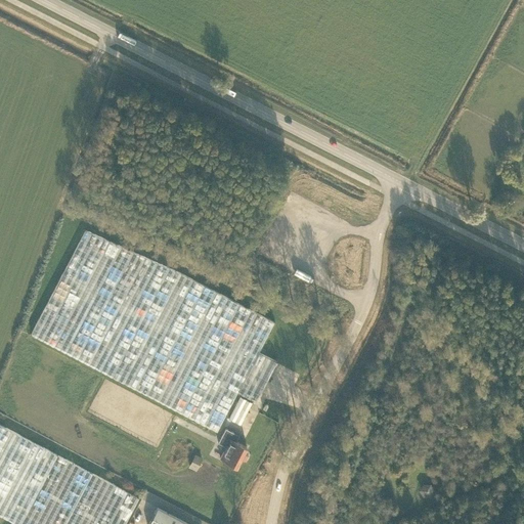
[(85,229),(31,334),(217,431),(237,391),(256,400),(276,361),(259,351),(274,321),(181,273),(85,229)]
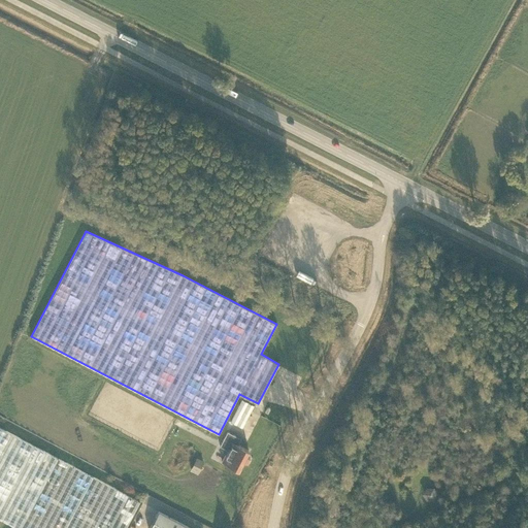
[(0,518),(14,526),(12,527),(126,527),(130,520),(140,501),(62,460),(0,427),(0,518)]
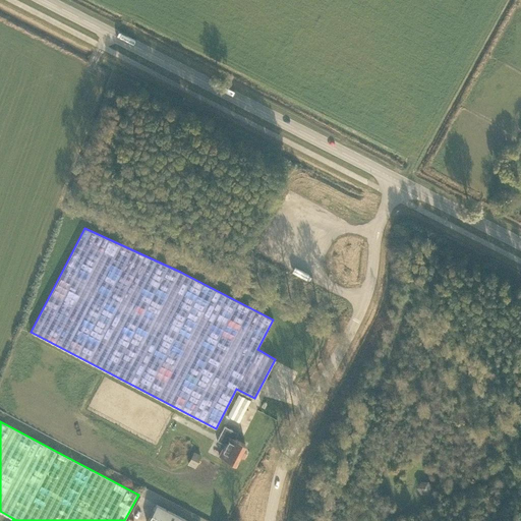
[(225,444),(219,456),(235,464),(239,455),(244,457),(246,452),(242,450),(245,444),(230,436),(233,430),(224,425),(217,440),(225,444)]
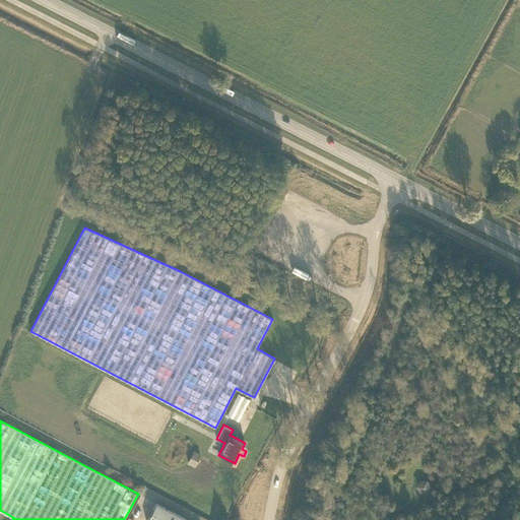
[(198,463),(204,450),(196,446),(190,460),(198,463)]
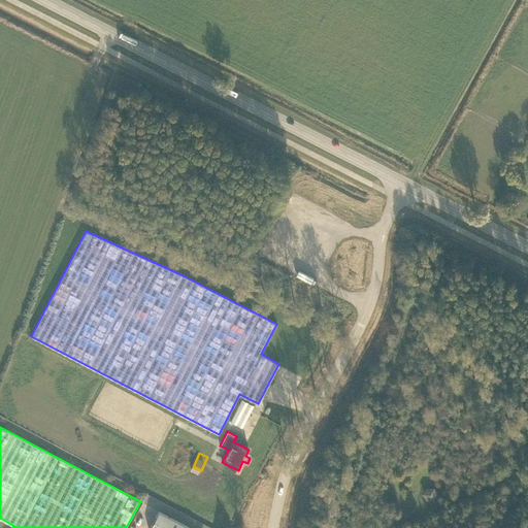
[(435,482),(424,488),(430,499),(441,494),(435,482)]
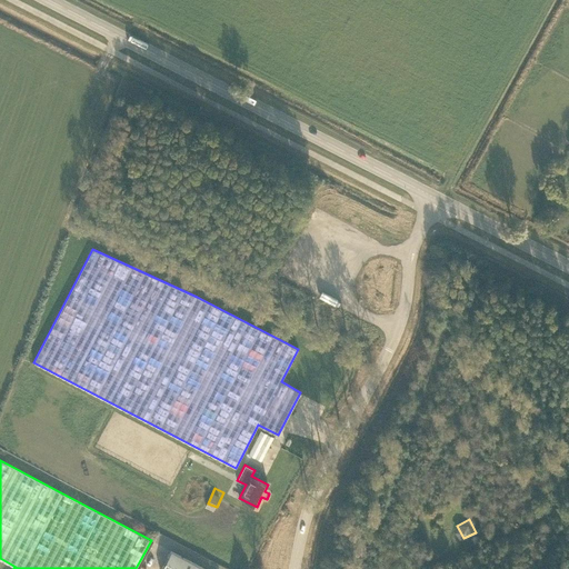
[(205,568),(171,551),(161,568),(205,568)]
